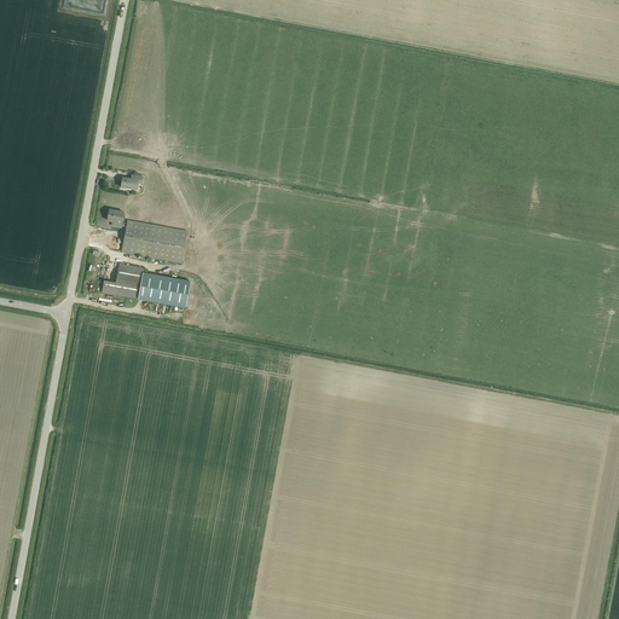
[(123,178),(121,187),(137,191),(138,184),(142,184),(143,178),(132,175),(131,179),(123,178)]
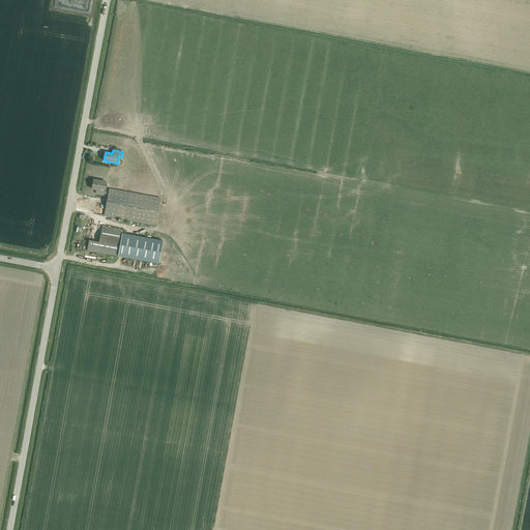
[(104,195),(107,182),(94,180),(92,189),(97,189),(96,194),(104,195)]
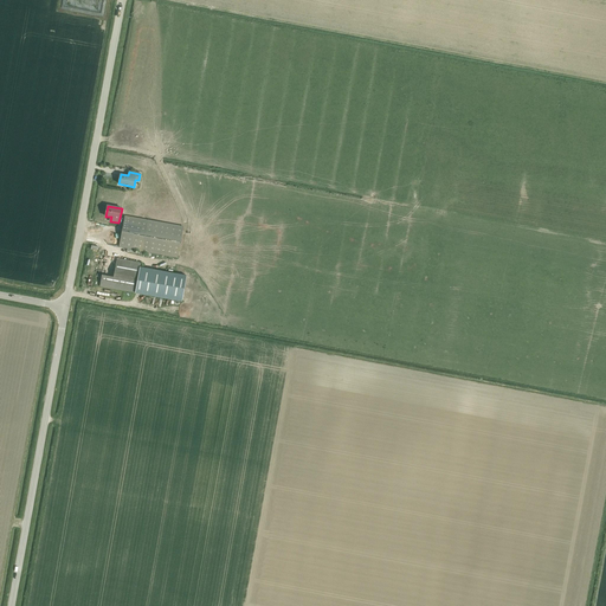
[(120,246),(179,257),(184,227),(126,217),(120,246)]
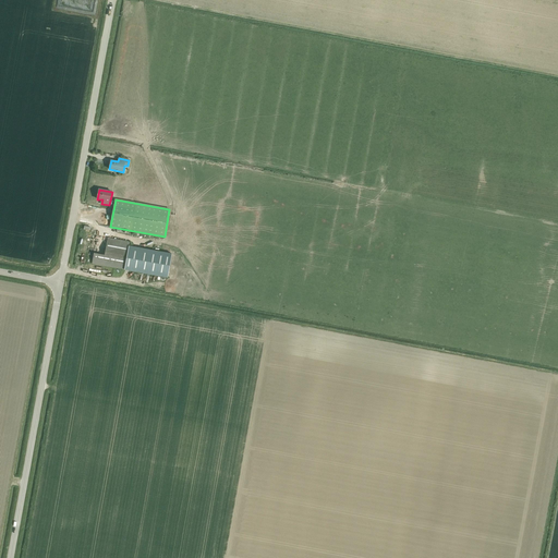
[(94,253),(92,264),(125,269),(130,246),(130,242),(121,240),(114,239),(108,238),(105,255),(94,253)]
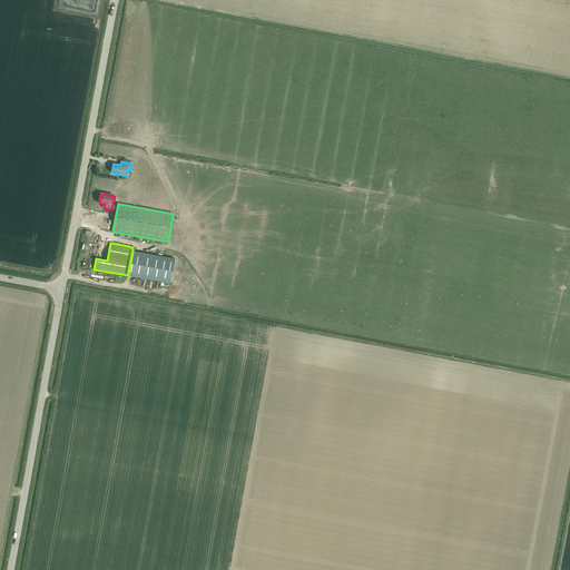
[(133,252),(128,275),(160,282),(172,283),(176,259),(165,257),(133,252)]
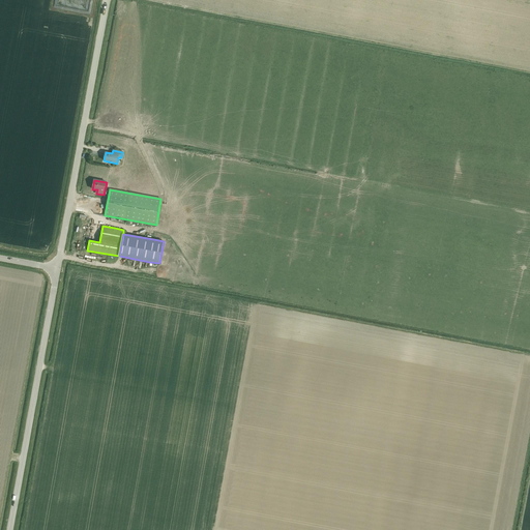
All buildings are outlined.
